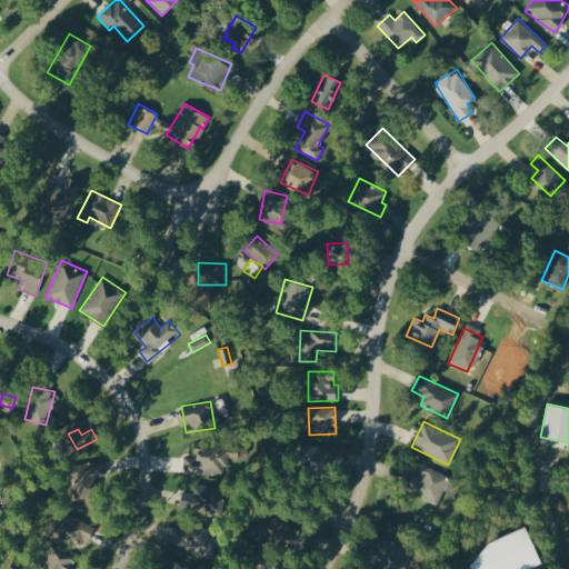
[(183,473),(227,475),(228,442),(195,441),(193,457),(185,457),(183,473)]
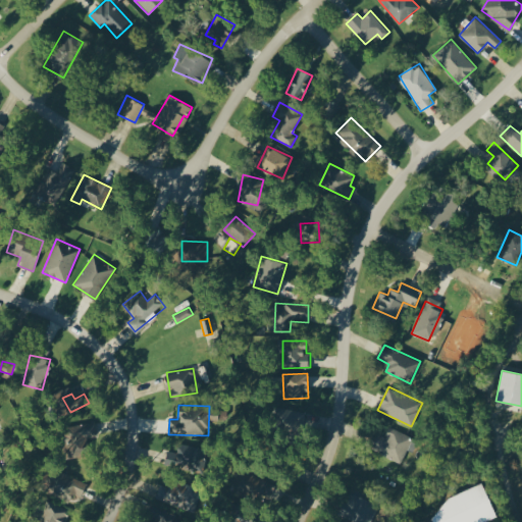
[(305,412),(276,407),(272,426),(301,431),(305,412)]
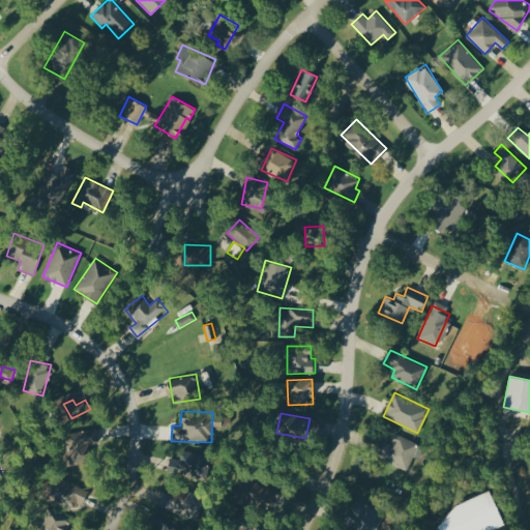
[(89,443),(98,443),(98,431),(67,431),(68,464),(90,464),(89,443)]
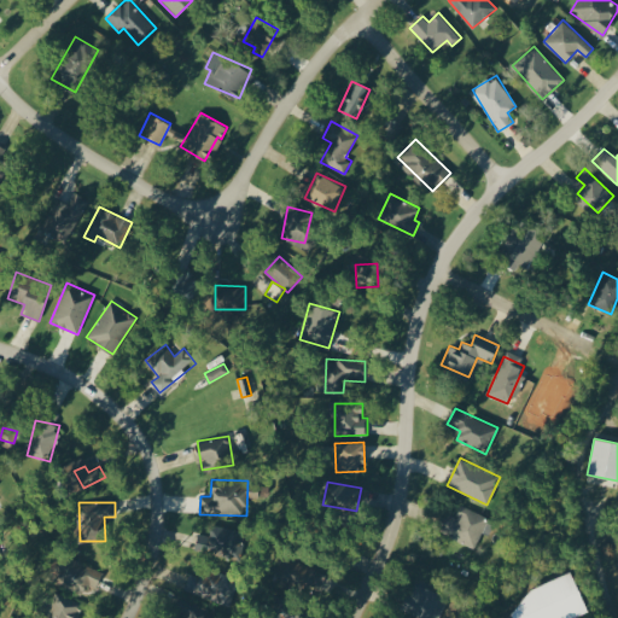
[(437,531),(474,548),(489,518),(461,505),(455,517),(445,513),(437,531)]
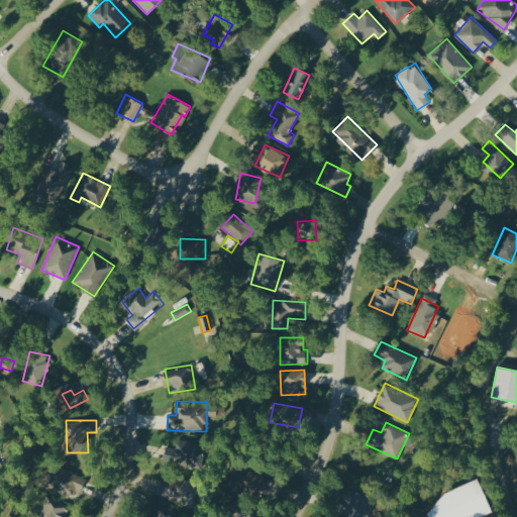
[(200,469),(205,445),(175,438),(173,447),(167,446),(164,459),(200,469)]
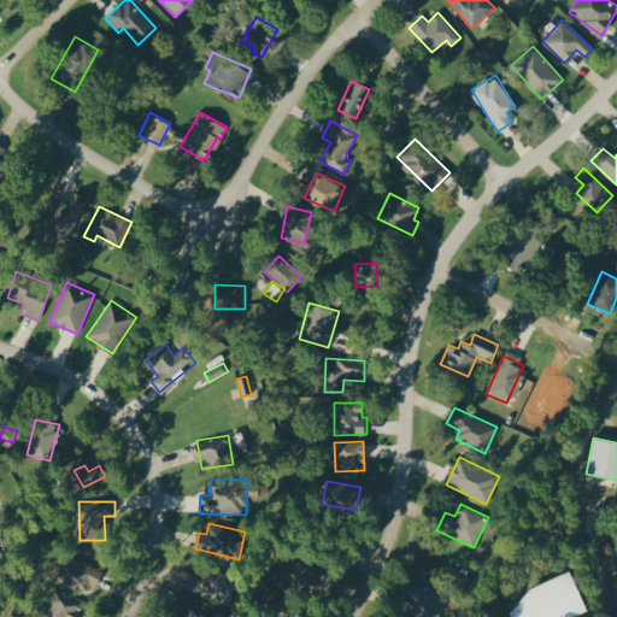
[(275,579),(319,592),(325,569),(281,556),(275,579)]
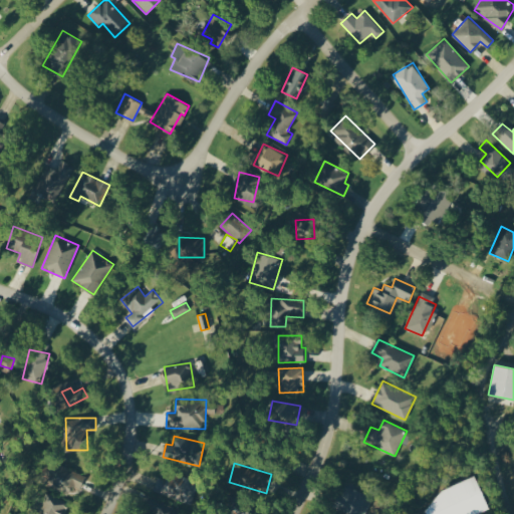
[(70,493),(72,485),(80,487),(83,472),(52,464),(46,487),(70,493)]
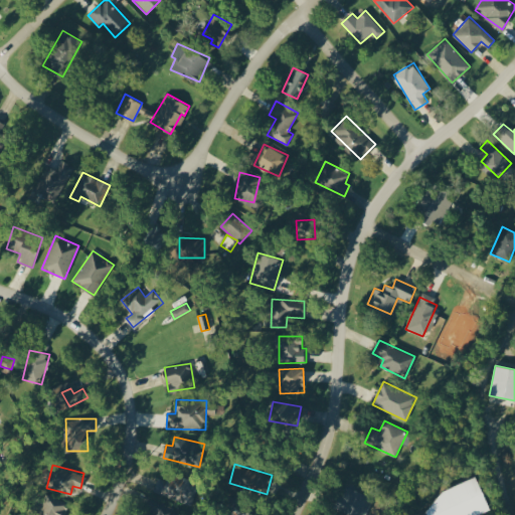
[(154,492),(189,502),(195,484),(159,473),(154,492)]
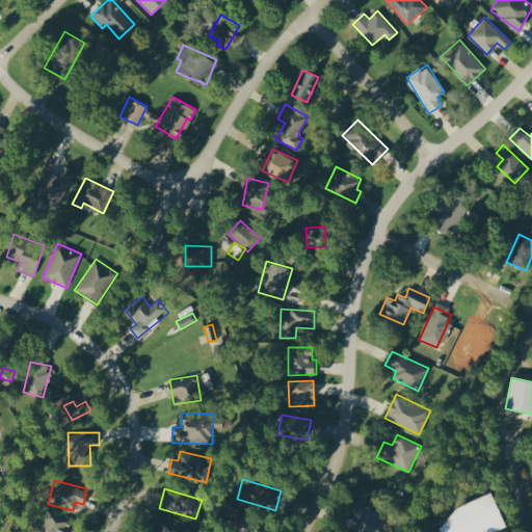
[(436,515),(442,531),(499,531),(507,529),(496,496),(436,515)]
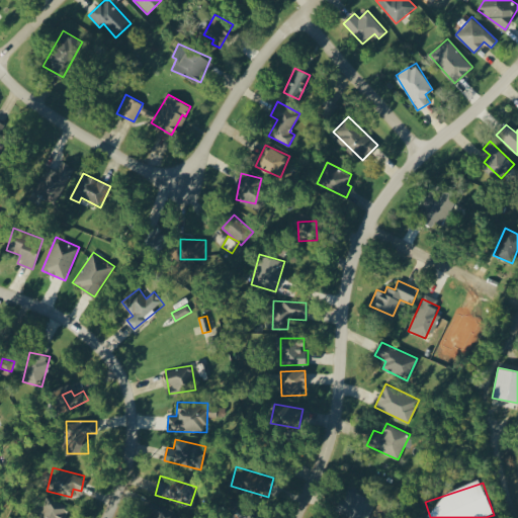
[(367,517),(375,501),(360,494),(362,489),(348,484),(336,511),(353,517),(367,517)]
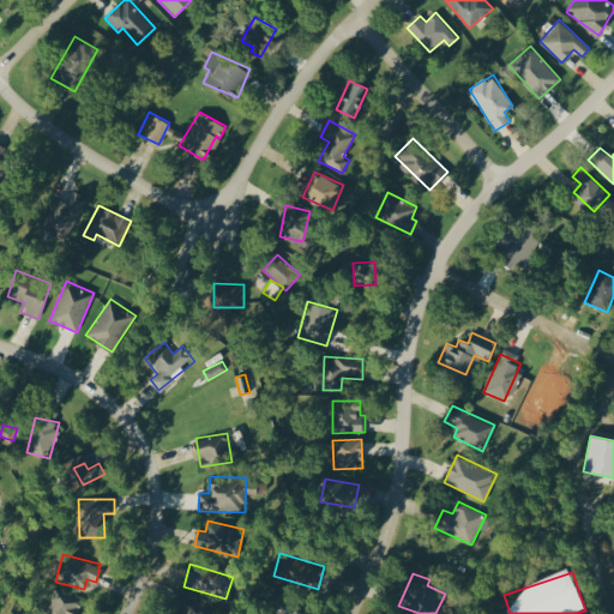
[(78,613),(84,602),(56,588),(42,613),(78,613)]
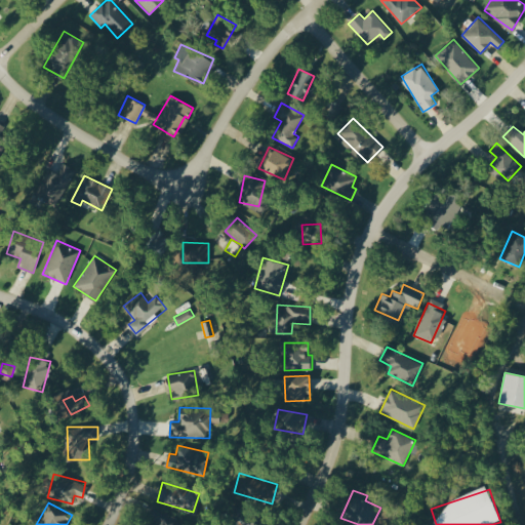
[(175,524),(179,519),(157,509),(149,524),(175,524)]
